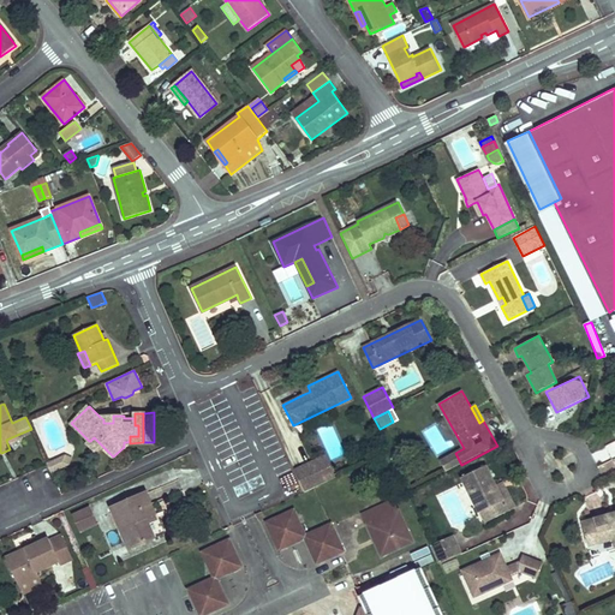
[(90,441),(89,441),(87,443),(95,452),(106,449),(94,437),(90,441)]
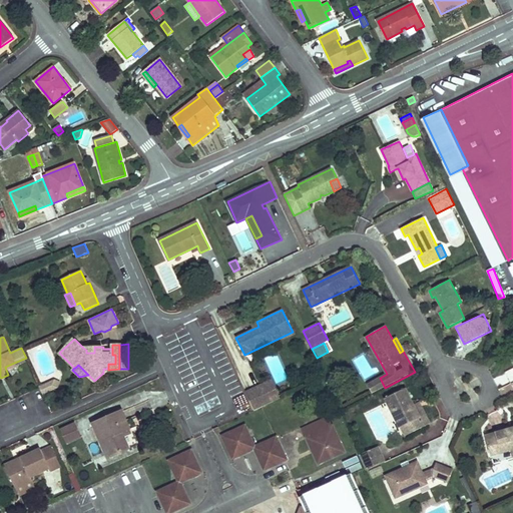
[(385,388),(380,378),(368,385),(373,394),(385,388)]
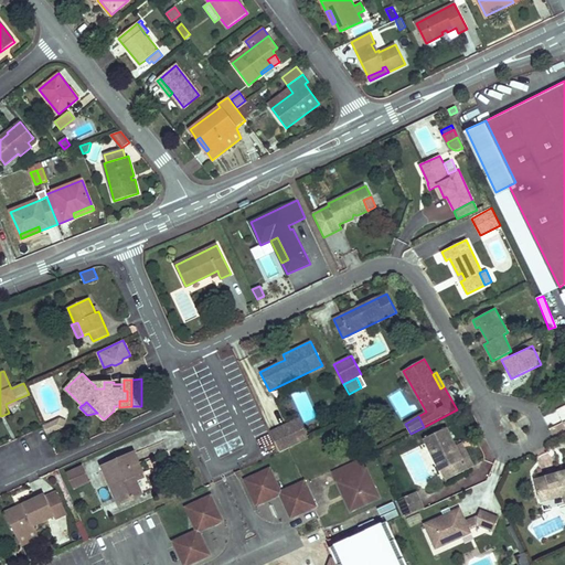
[(44,426),(44,427),(48,434),(63,427),(57,425),(61,418),(44,426)]
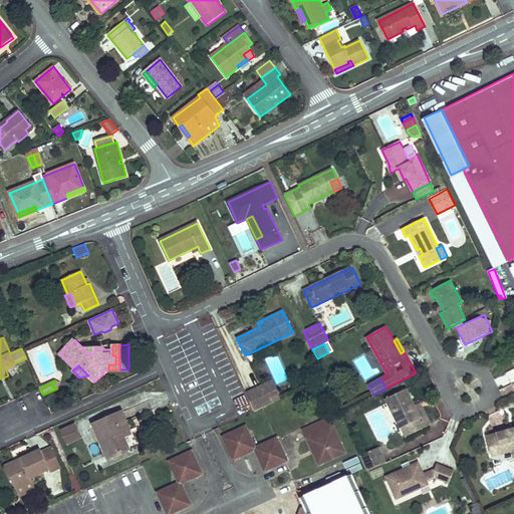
[(246,394),(254,412),(279,400),(271,381),(246,394)]
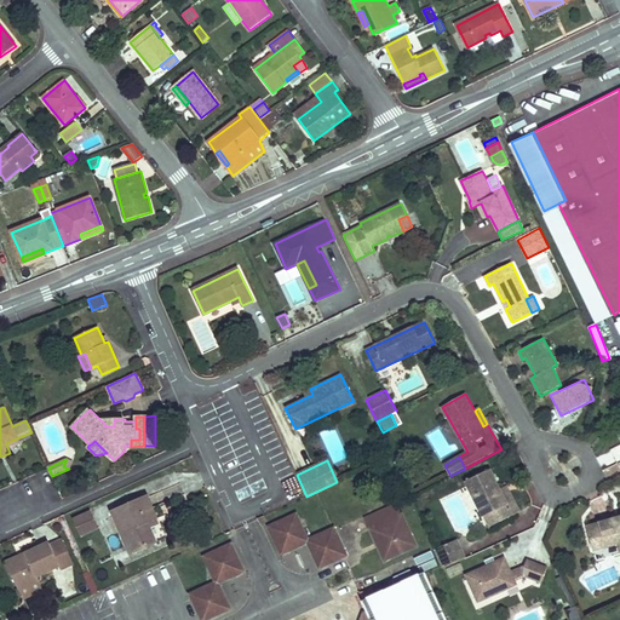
[(609,483),(619,477),(619,468),(618,464),(603,471),(609,483)]
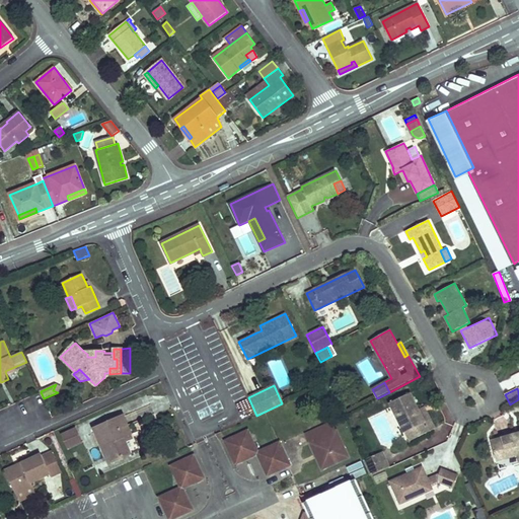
[(389,402),(404,433),(415,428),(419,437),(435,429),(430,419),(425,422),(419,410),(410,393),(389,402)]
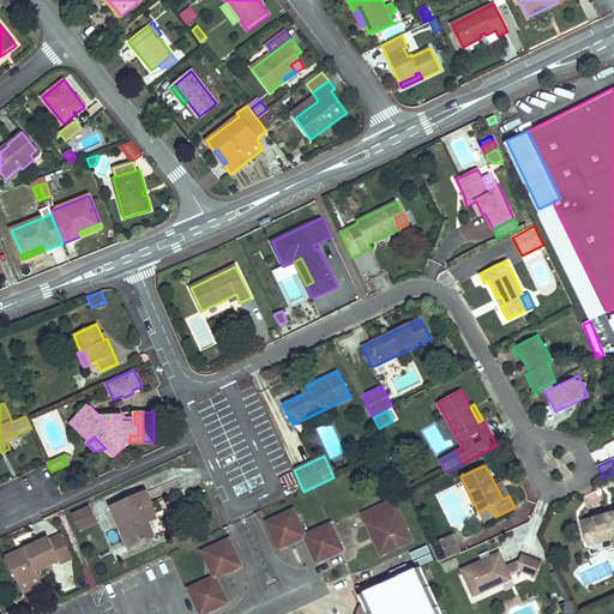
[(503,499),(509,495),(501,482),(495,485),(503,499)]
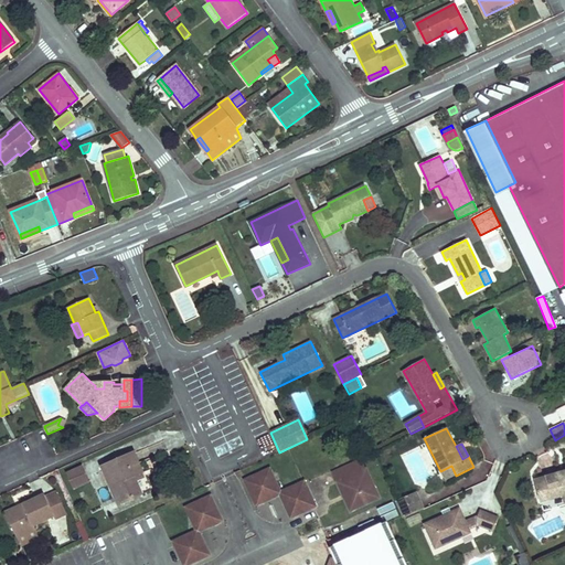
[(119,504),(142,494),(137,481),(135,476),(142,472),(135,452),(103,467),(119,504)]
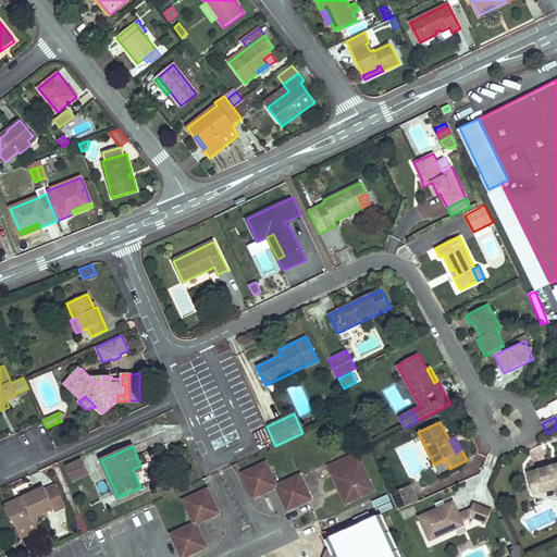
[(329,466),(346,504),(374,491),(357,453),(329,466)]
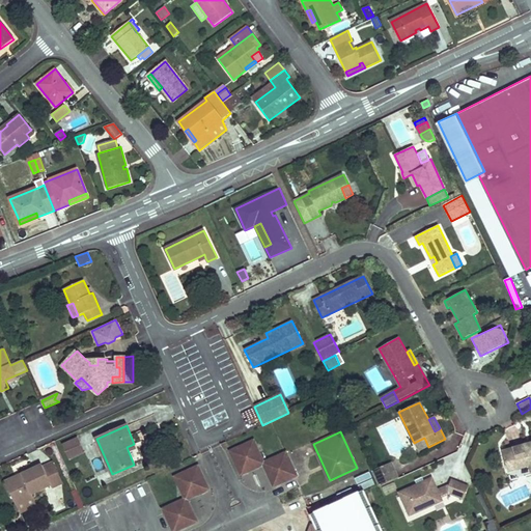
[(424,438),(414,443),(418,451),(428,447),(424,438)]
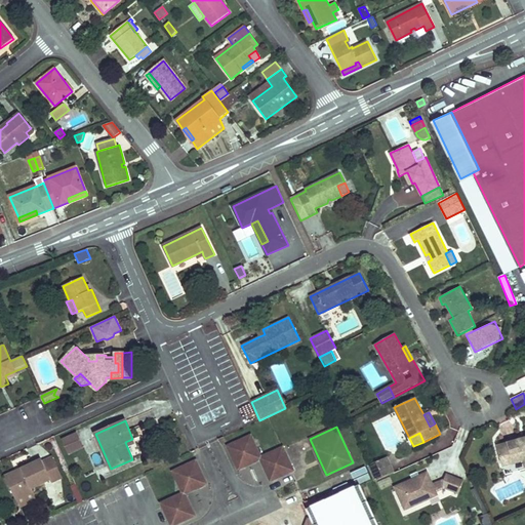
[(76,434),(63,439),(69,453),(82,448),(76,434)]
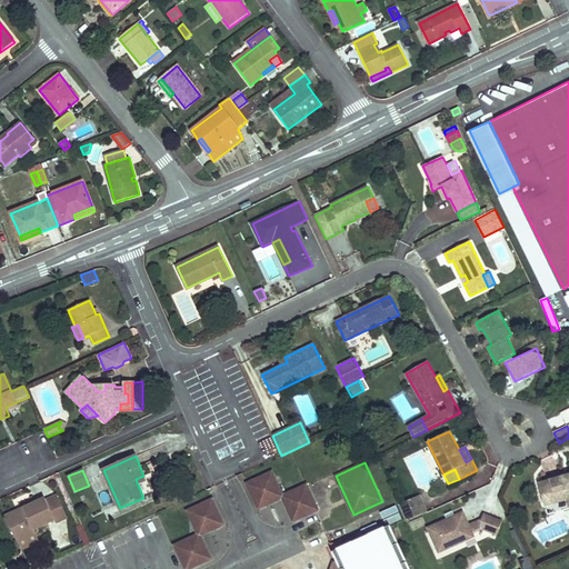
[(568,473),(538,483),(545,506),(568,499),(568,502),(568,473)]
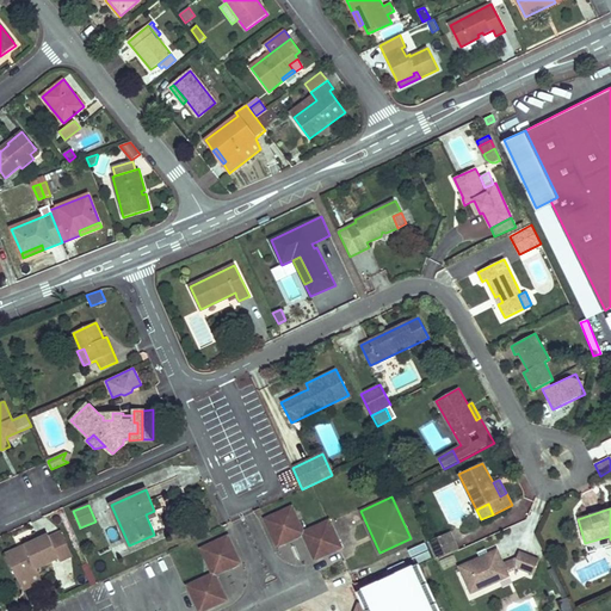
[(277,547),(302,535),(291,510),(266,522),(277,547)]
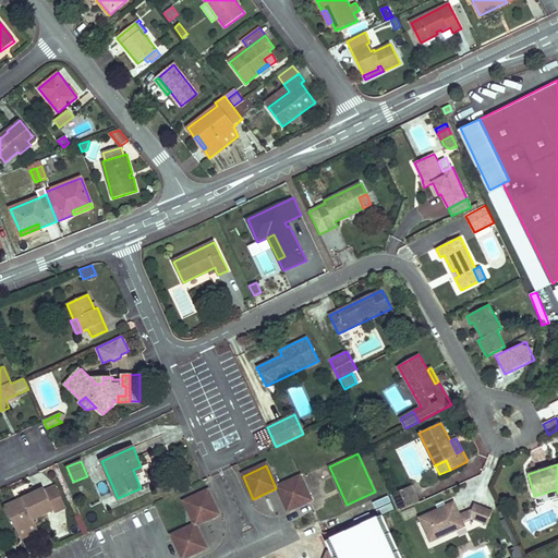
[(300,477),(276,488),(288,512),(311,501),(300,477)]
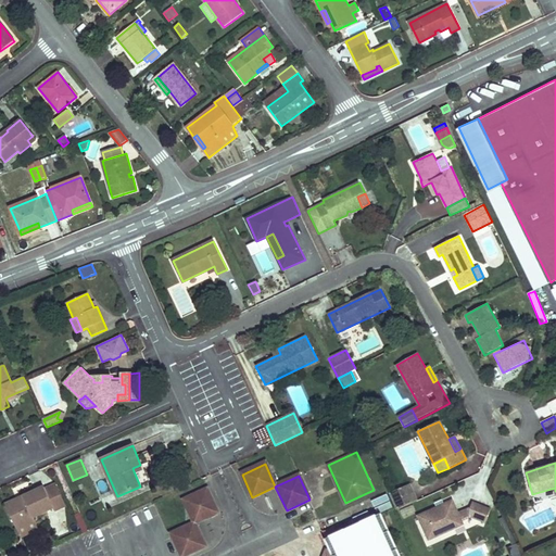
[(43,485),(23,495),(25,500),(8,507),(17,530),(35,521),(34,517),(54,508),(55,510),(65,506),(55,484),(45,489),(43,485)]
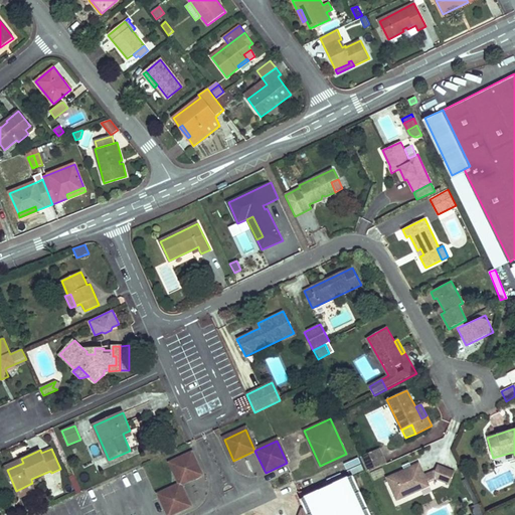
[(379,449),(370,453),(373,460),(382,455),(379,449)]
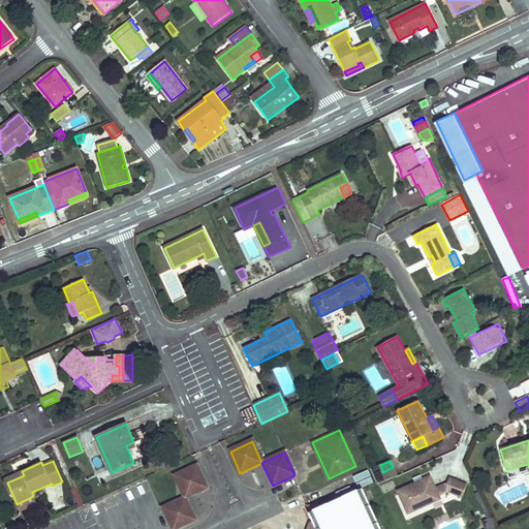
[(380,465),(371,469),(378,485),(397,476),(393,467),(383,472),(380,465)]
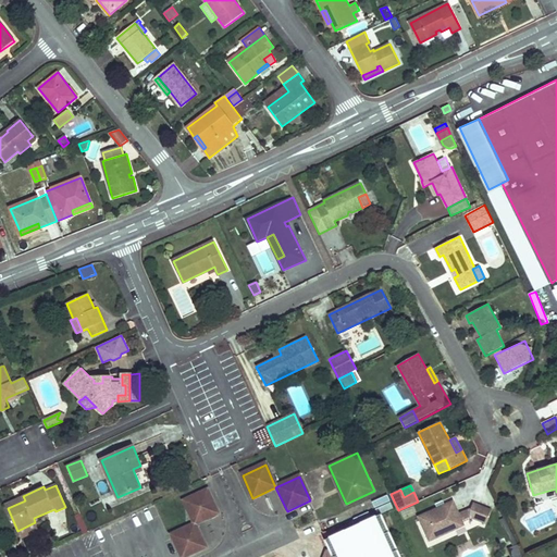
[(185,502),(195,524),(219,514),(209,491),(185,502)]
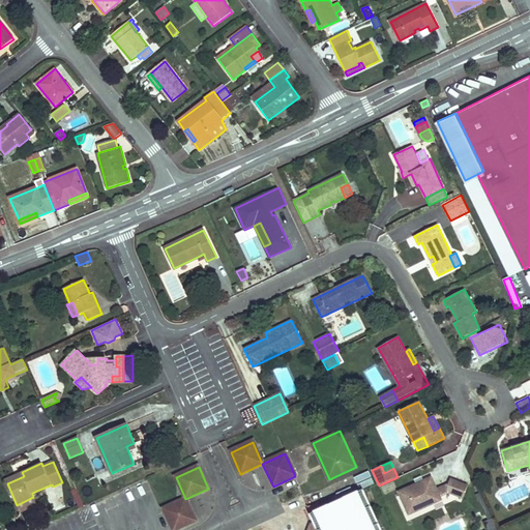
[(353,477),(358,490),(374,483),(369,471),(353,477)]
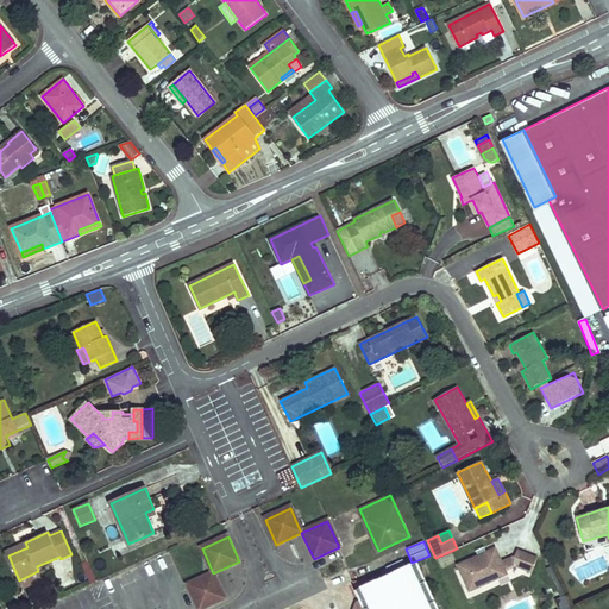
[(6,552),(8,556),(27,547),(25,542),(6,552)]
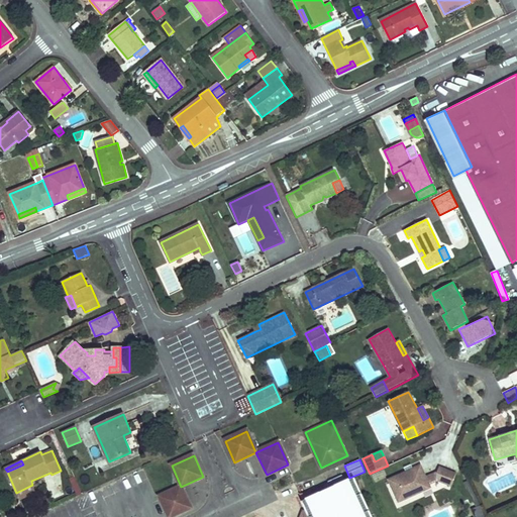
[(426,476),(421,464),(411,469),(412,471),(408,473),(407,471),(388,480),(398,503),(423,492),(420,484),(428,480),(430,485),(437,481),(451,487),(456,473),(439,467),(437,471),(426,476)]
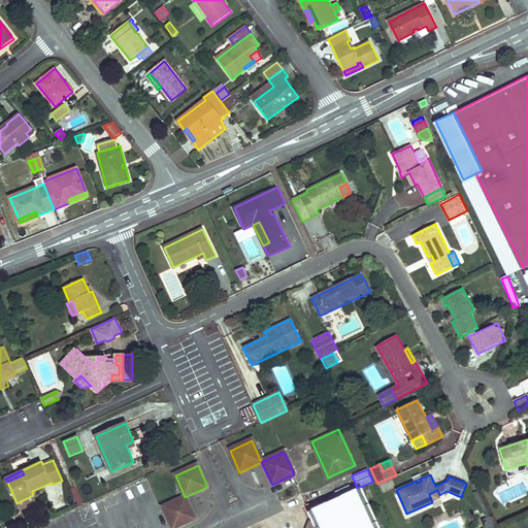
[(381,527),(362,487),(310,510),(308,513),(310,517),(305,527),(381,527)]
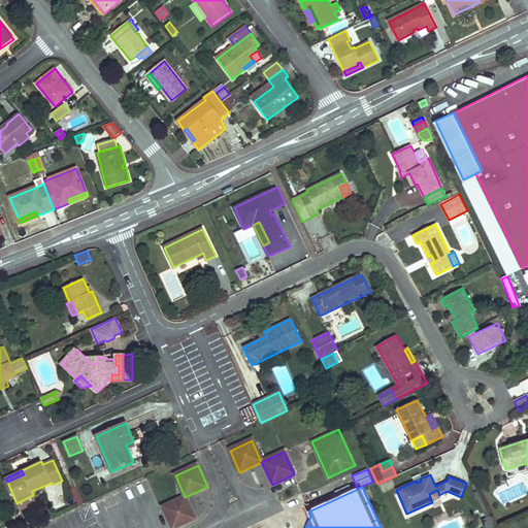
[(429,494),(432,502),(441,498),(439,495),(437,490),(429,494)]
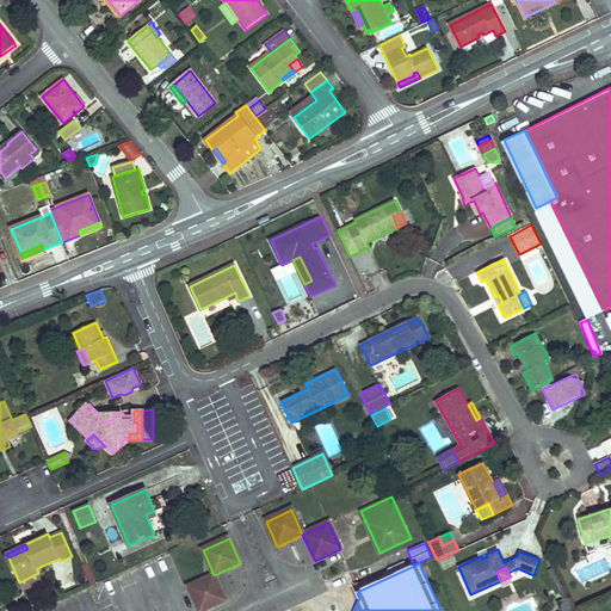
[(561,594),(566,592),(554,568),(549,571),(561,594)]
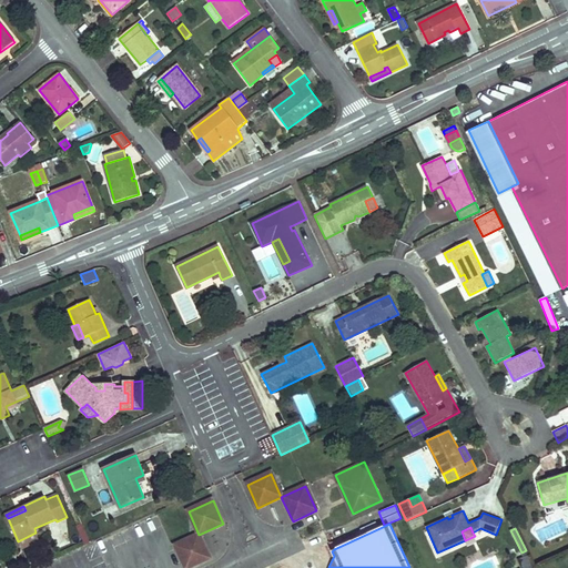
[(36,533),(18,541),(21,548),(39,539),(36,533)]
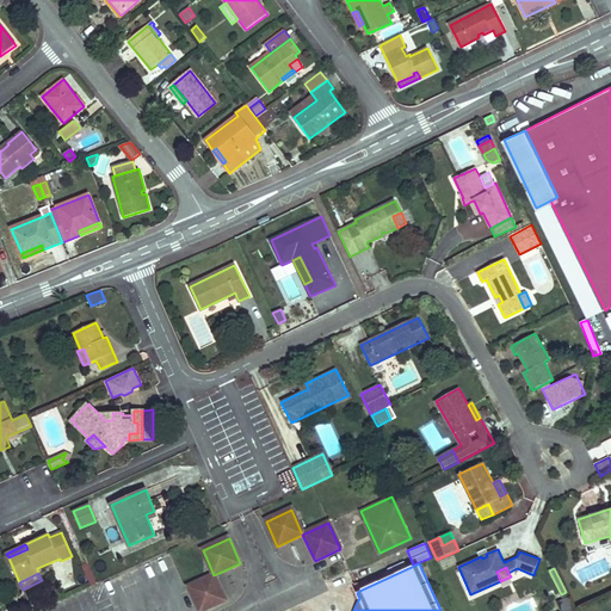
[(203,610),(226,602),(214,575),(189,587),(199,610),(203,610)]
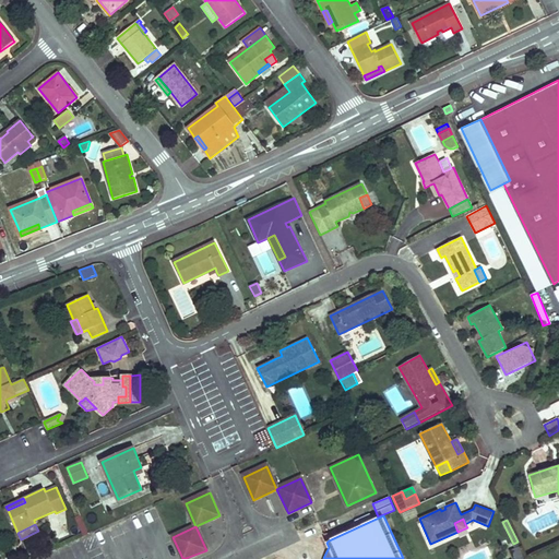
[(513,558),(524,558),(525,558),(520,547),(511,551),(513,558)]
